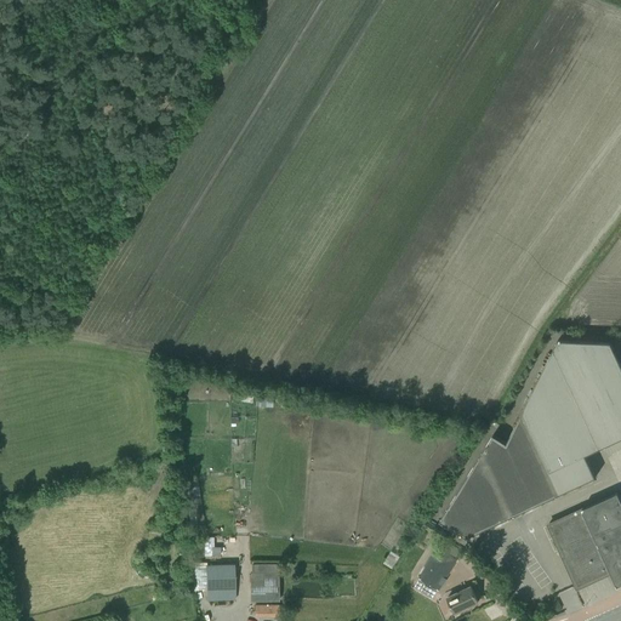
[(620,365),(610,342),(558,341),(506,443),(493,434),(439,520),(466,537),(596,477),(585,455),(620,438),(620,365)]
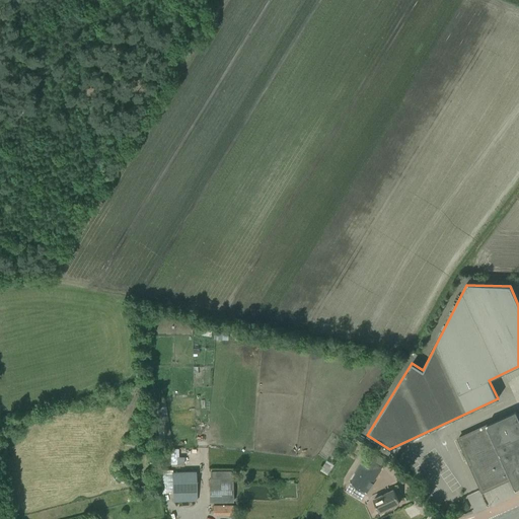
[(518,418),(516,412),(458,438),(483,492),(511,478),(516,491),(518,489),(518,418)]
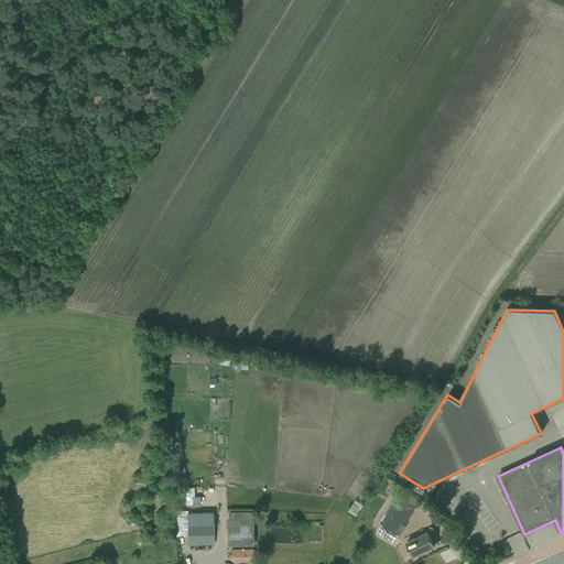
[(399,497),(380,527),(397,537),(404,525),(403,524),(414,507),(399,497)]
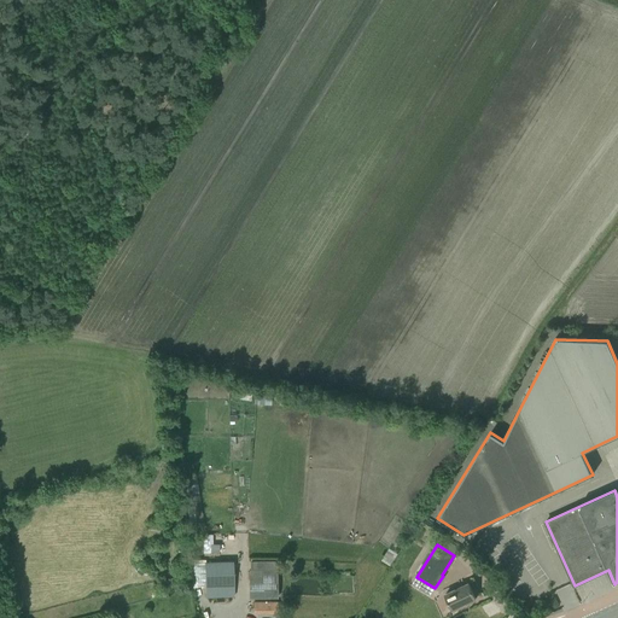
[(205,563),(207,598),(234,598),(233,563),(205,563)]
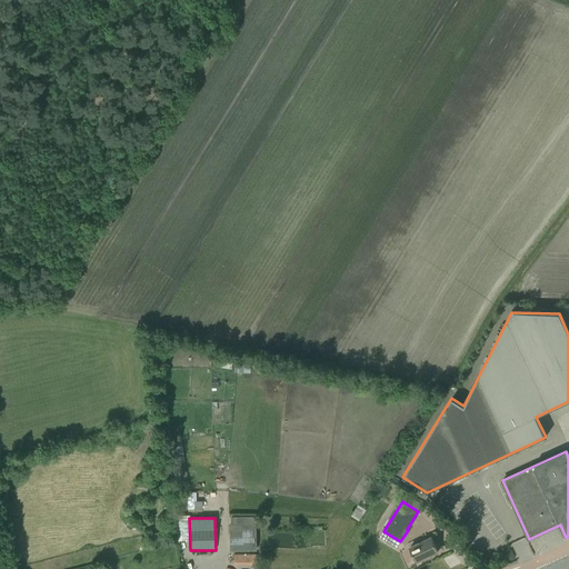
[(229,526),(229,552),(256,551),(255,526),(229,526)]
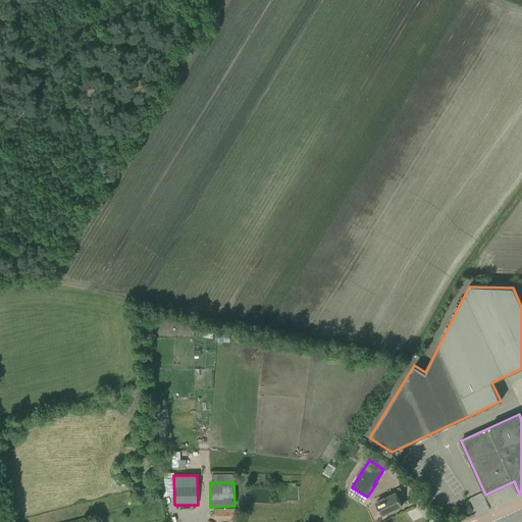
[(376,503),(381,515),(402,506),(396,493),(376,503)]
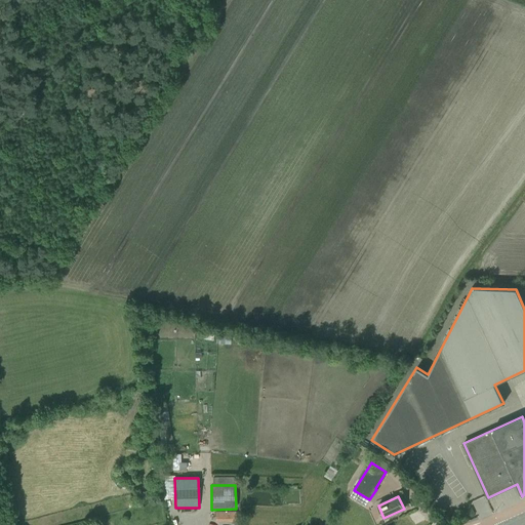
[(235,522),(235,511),(215,512),(216,523),(235,522)]
